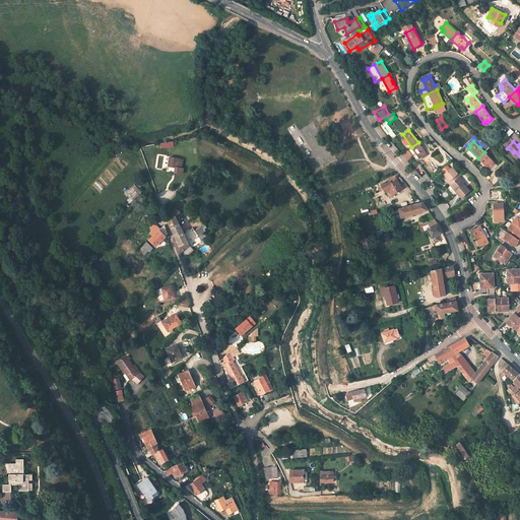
[(423,158),(428,154),(418,142),(411,147),(419,158),(421,156),(423,158)]
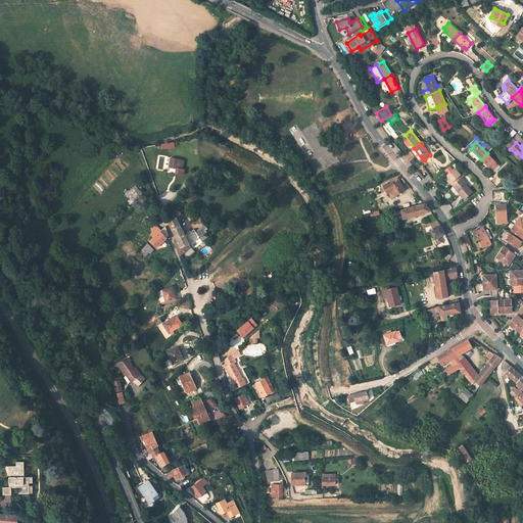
[(238,153),(254,164),(258,159),(242,148),(238,153)]
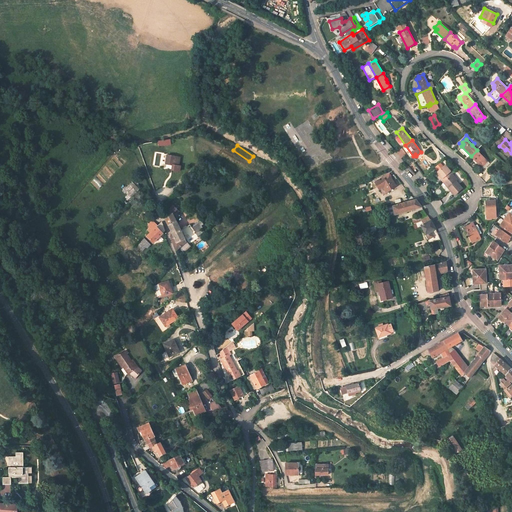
[(471,156),(461,146),(455,152),(465,161),(471,156)]
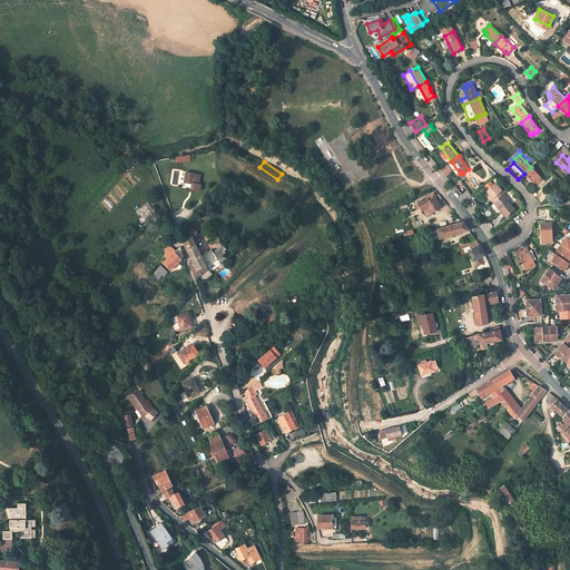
[(445,176),(452,172),(446,164),(440,169),(445,176)]
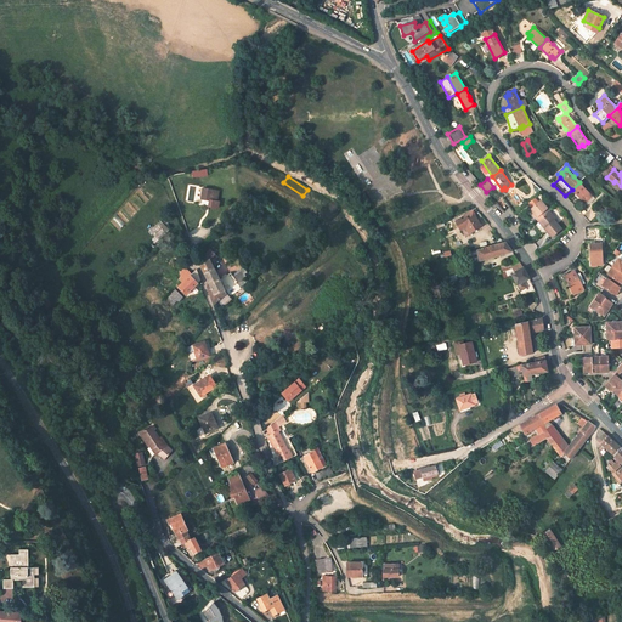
[(586,204),(593,196),(580,182),(572,190),(586,204)]
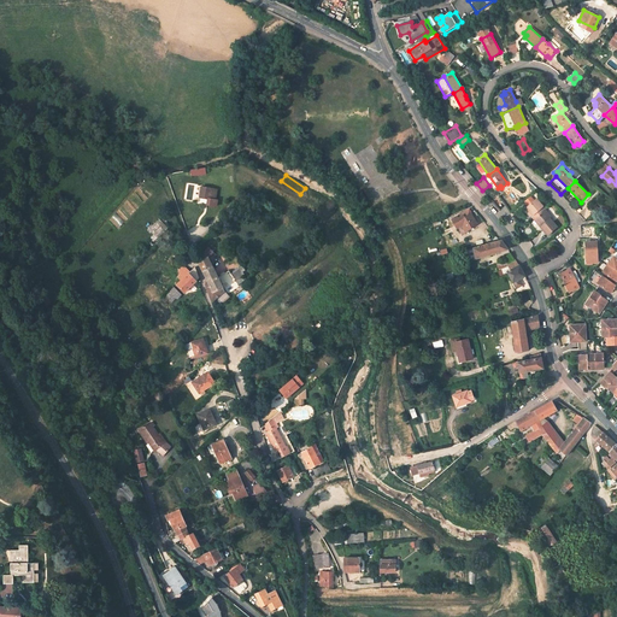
[(217,191),(201,187),(200,198),(209,199),(216,200),(217,191)]
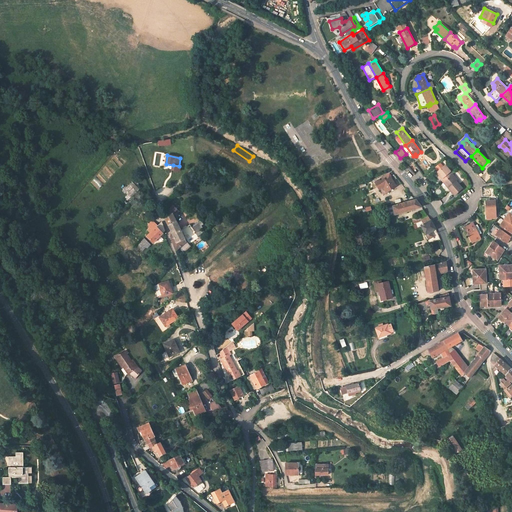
[(445,165),(437,172),(441,178),(440,179),(443,182),(444,181),(449,187),(448,188),(454,195),(462,188),(456,182),(458,181),(452,175),(453,174),(445,165)]
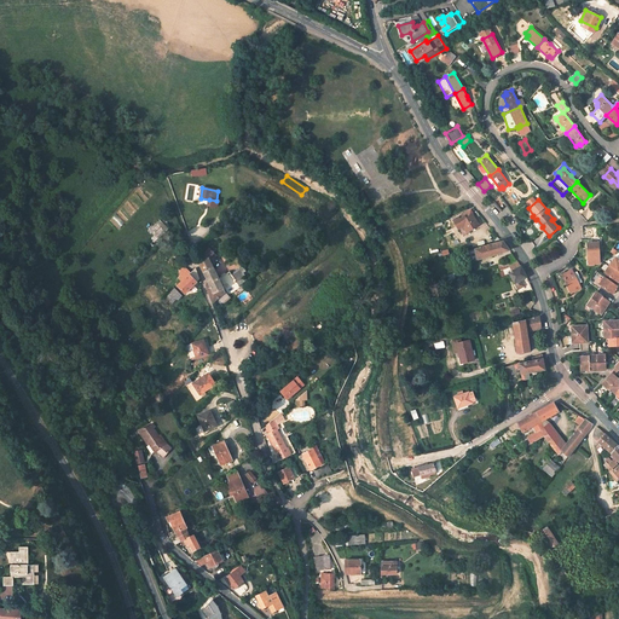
[(513,214),(507,206),(502,212),(507,219),(513,214)]
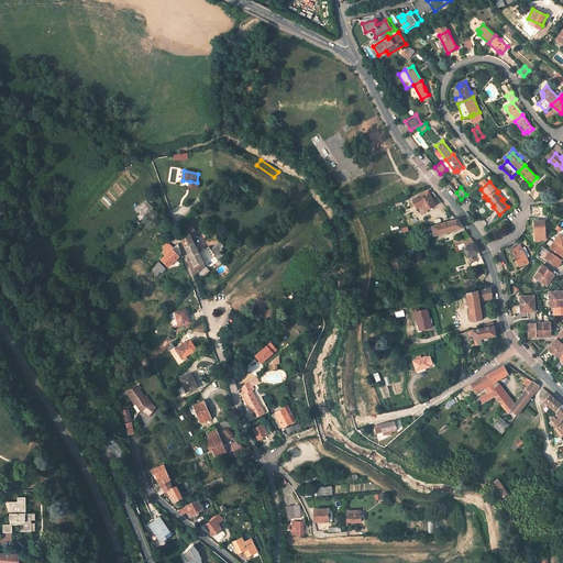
[(540,194),(534,188),(528,195),(533,200),(540,194)]
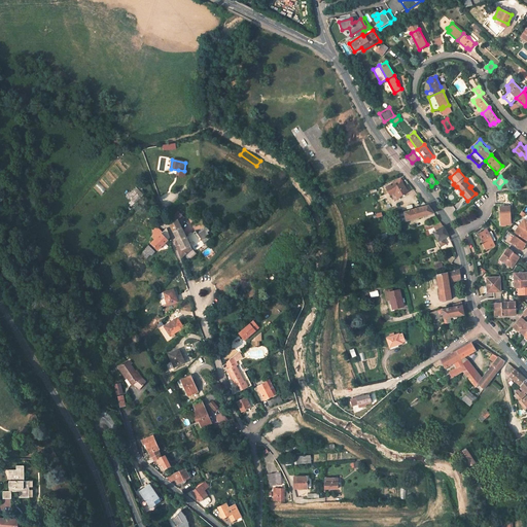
[(408,190),(399,179),(390,184),(397,198),(408,190)]
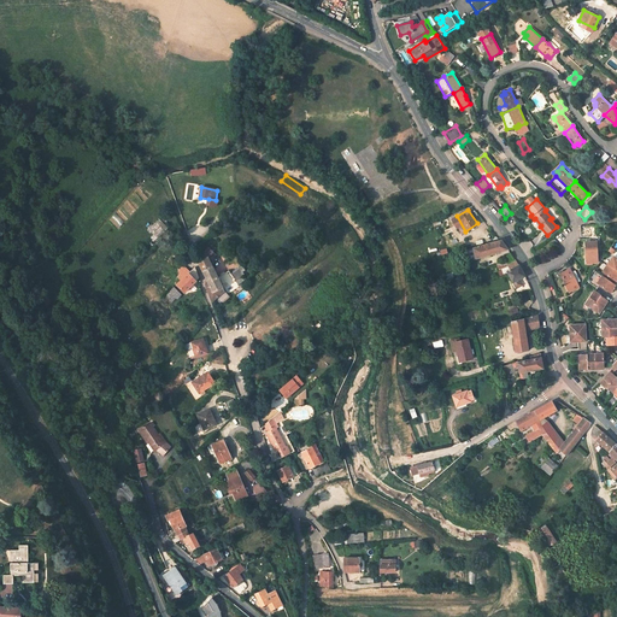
[(581,227),(581,236),(592,236),(592,225),(581,227)]
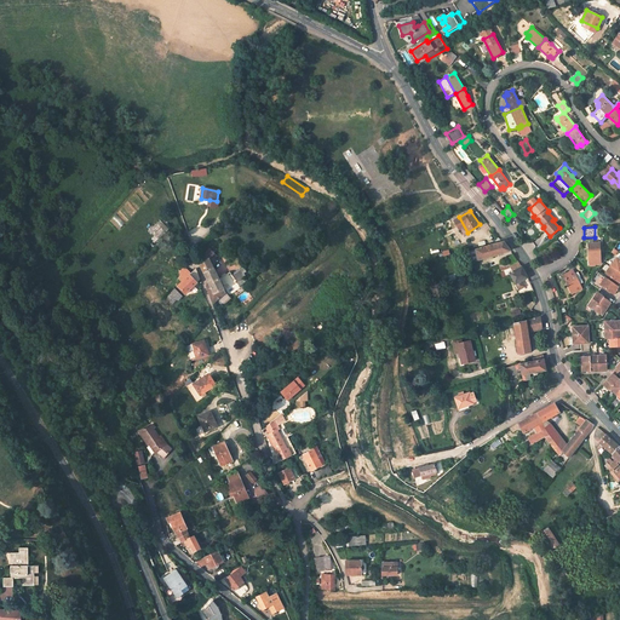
[(158,240),(165,234),(161,230),(155,236),(158,240)]
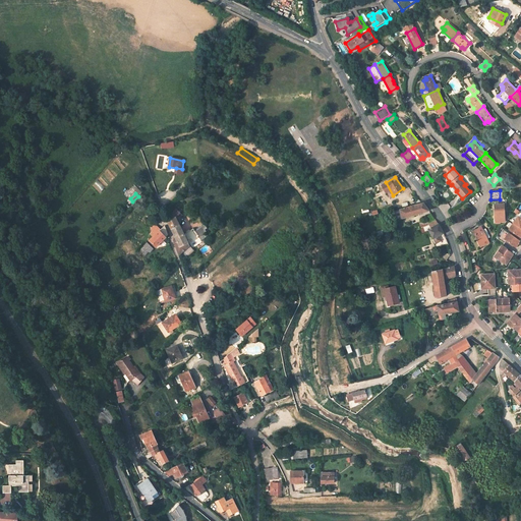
[(423,203),(400,209),(402,218),(428,211),(423,203)]
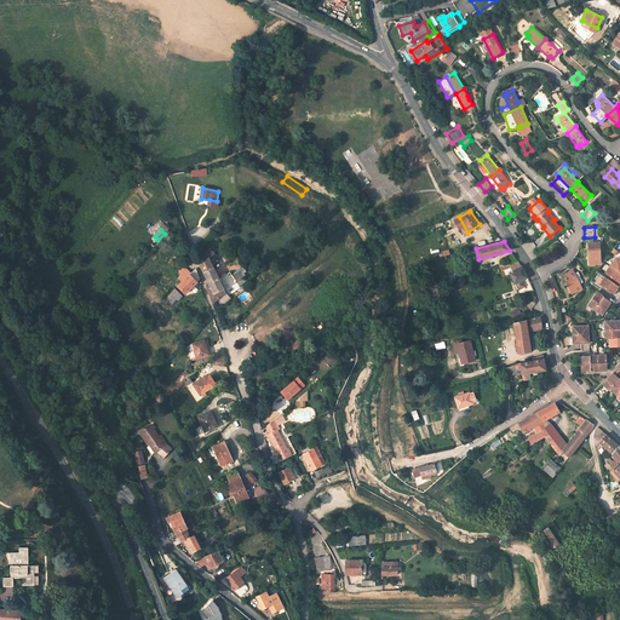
[(601,263),(600,242),(587,244),(590,264),(601,263)]
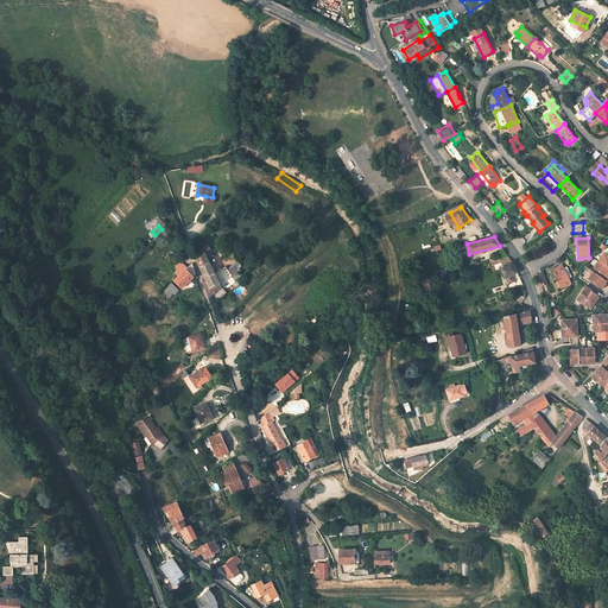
[(206,244),(194,254),(195,255),(200,266),(204,277),(215,273),(207,257),(213,251),(206,244)]
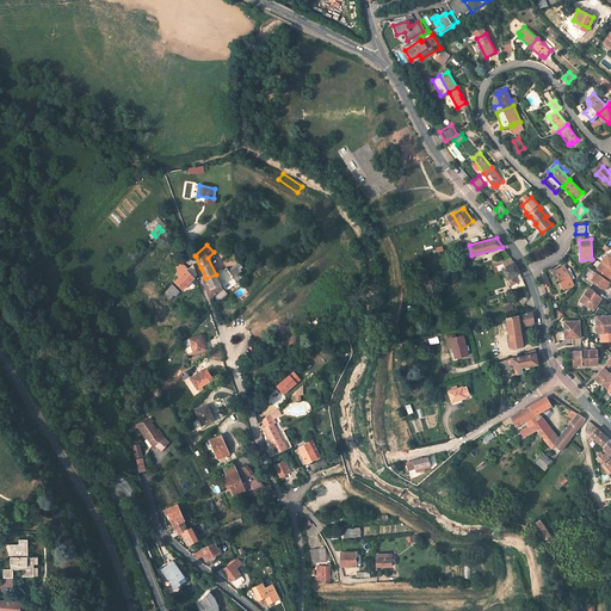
[(506,252),(499,257),(500,259),(492,261),(495,272),(503,270),(501,269),(513,261),(506,252)]
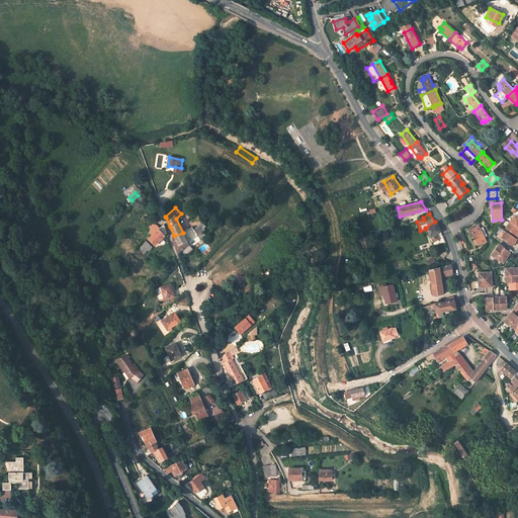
[(517,217),(515,214),(505,228),(517,237),(517,235),(517,217)]
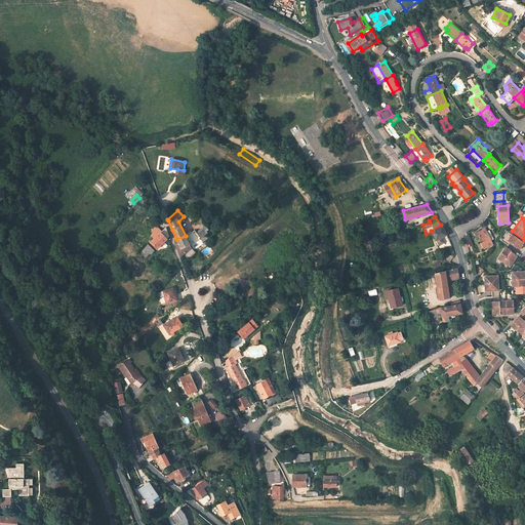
[(432,232),(441,249),(451,245),(441,225),(431,231),(432,232)]
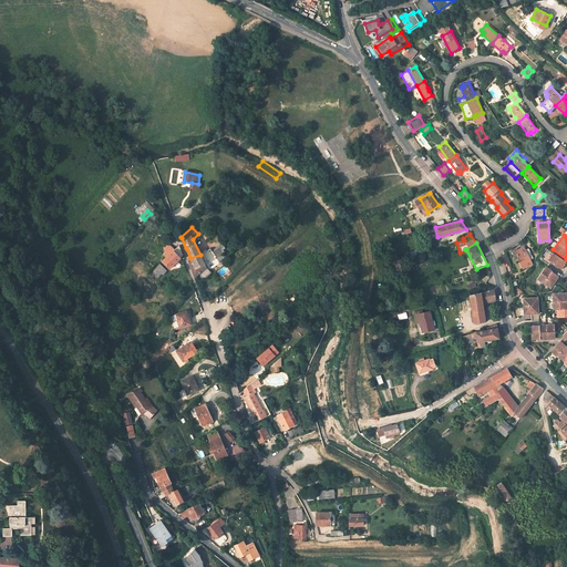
[(169,244),(163,249),(169,255),(175,250),(169,244)]
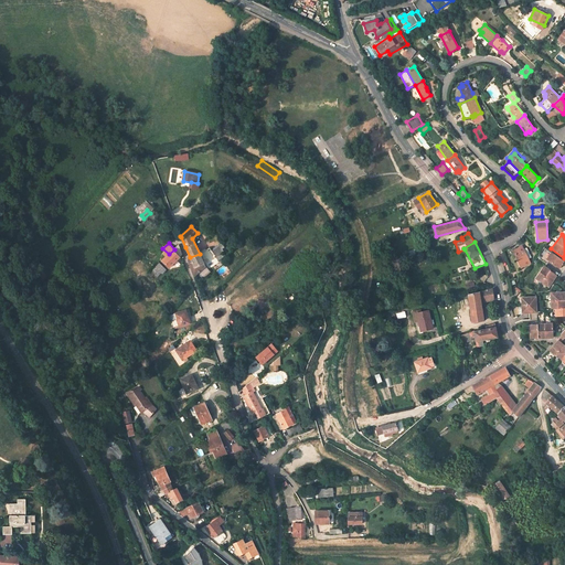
[(161,260),(169,268),(181,256),(182,255),(178,245),(174,249),(161,260)]
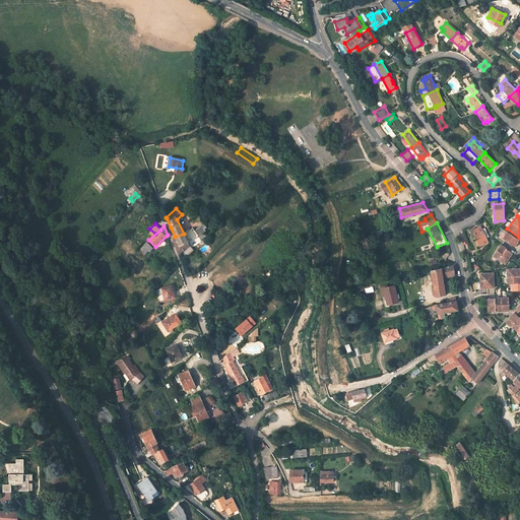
[(482,230),(480,225),(472,231),(479,246),(489,242),(486,238),(482,230)]
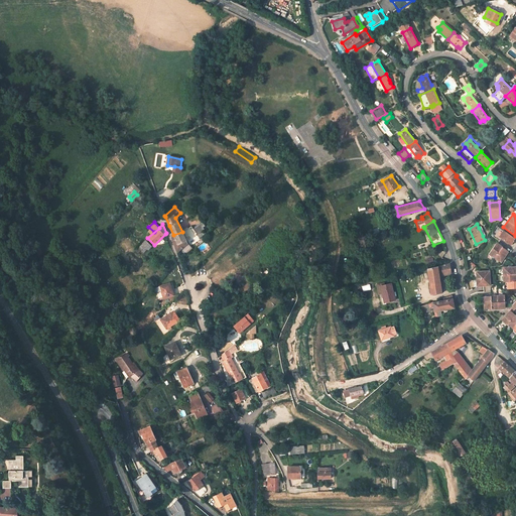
[(205,230),(201,225),(194,230),(198,235),(204,231),(205,230)]
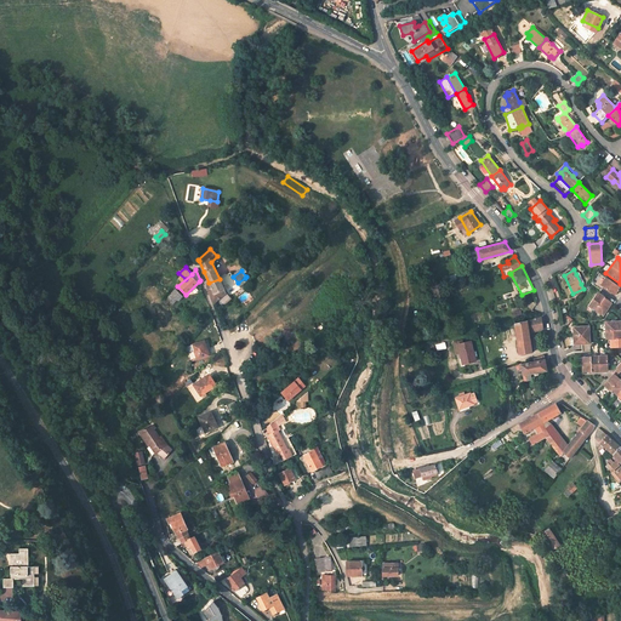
[(600,285),(615,295),(616,292),(619,290),(617,290),(620,286),(605,278),(600,285)]
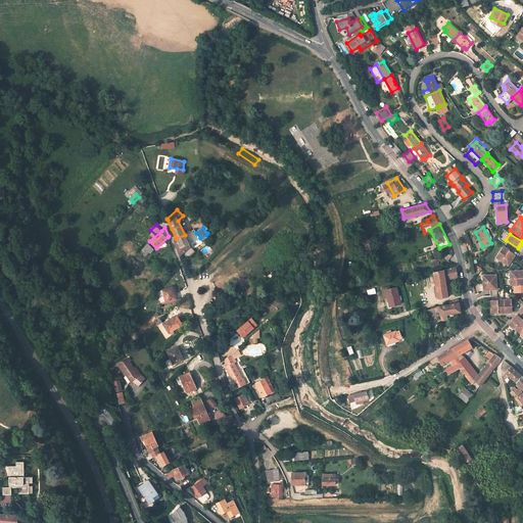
[(195,251),(190,246),(185,235),(176,238),(175,240),(178,249),(180,255),(183,252),(188,257),(195,251)]
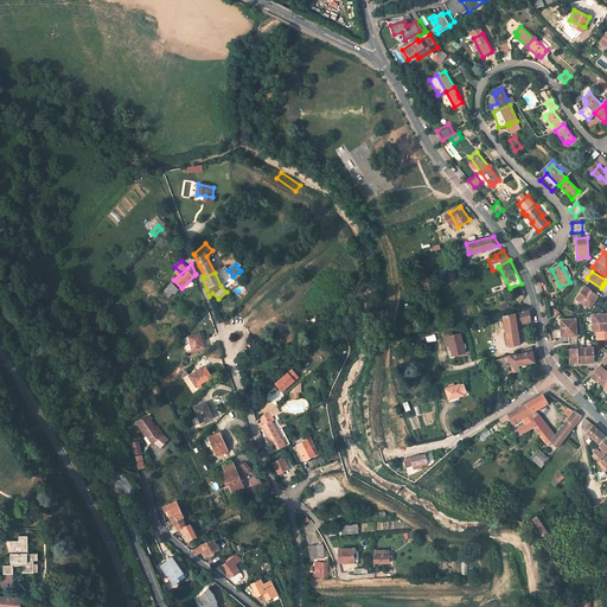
[(167,287),(173,293),(177,288),(172,282),(167,287)]
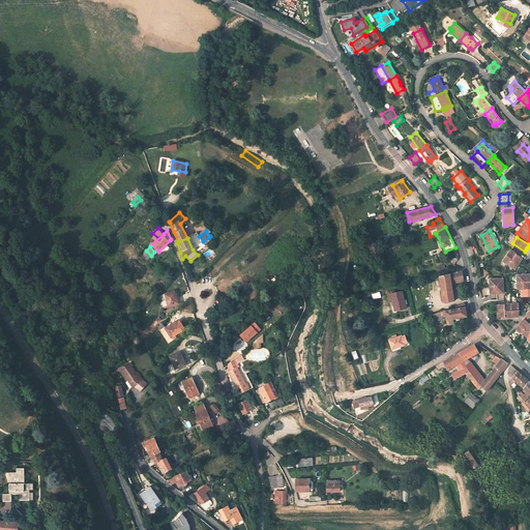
[(518,265),(522,258),(519,256),(509,249),(502,260),(514,269),(518,265)]
